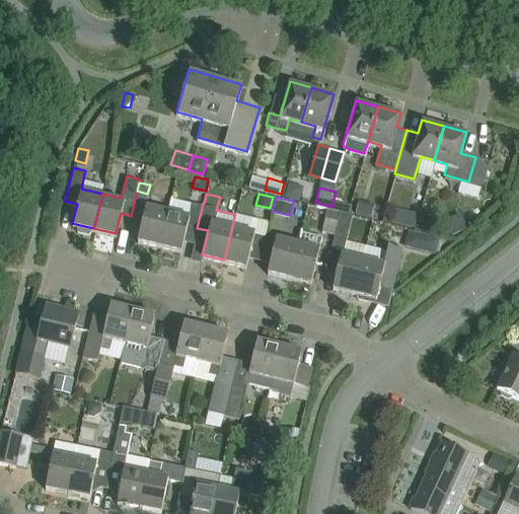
[(362,200),(355,228),(367,231),(375,203),(362,200)]
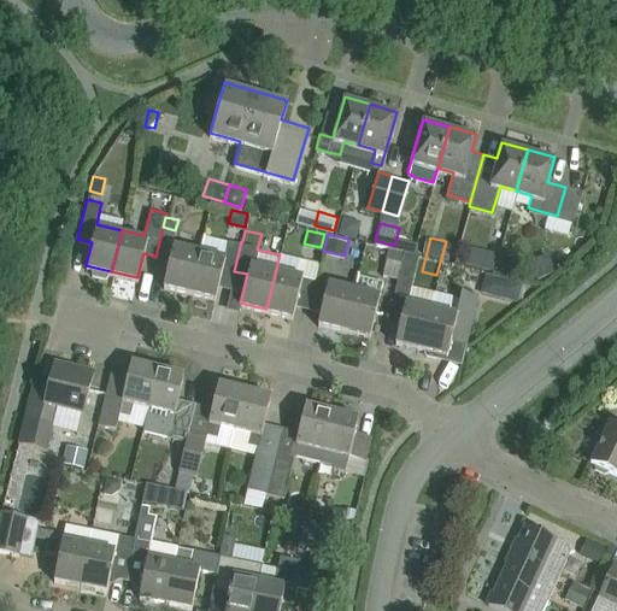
[(215,297),(218,285),(222,268),(234,271),(241,241),(229,239),(225,256),(199,248),(189,291),(215,297)]
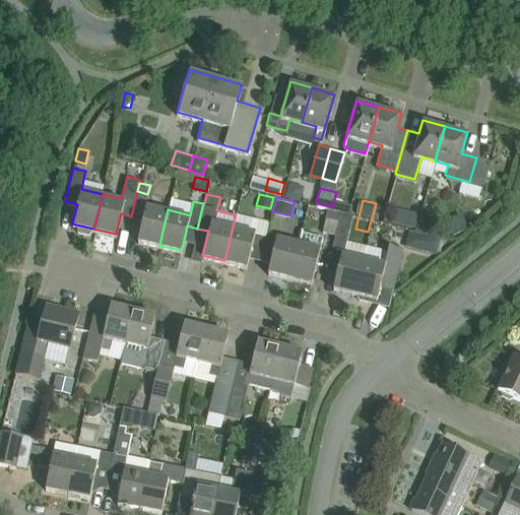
[(168,209),(146,204),(137,240),(159,245),(168,209)]
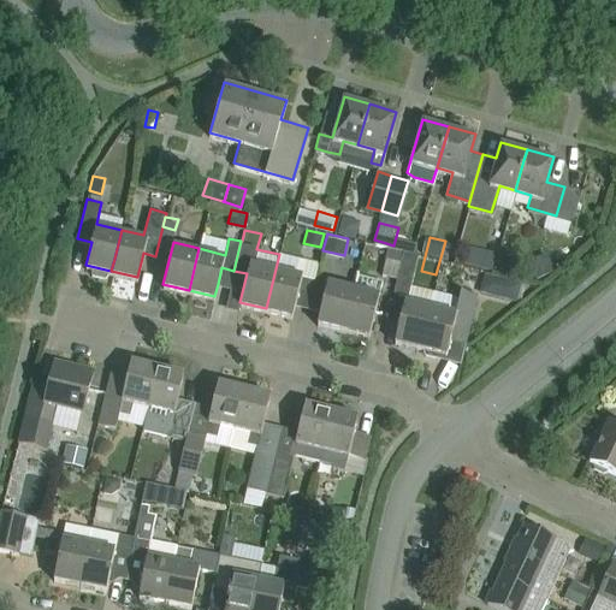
[(401,258),(403,248),(394,246),(386,243),(384,254),(385,254),(401,258)]
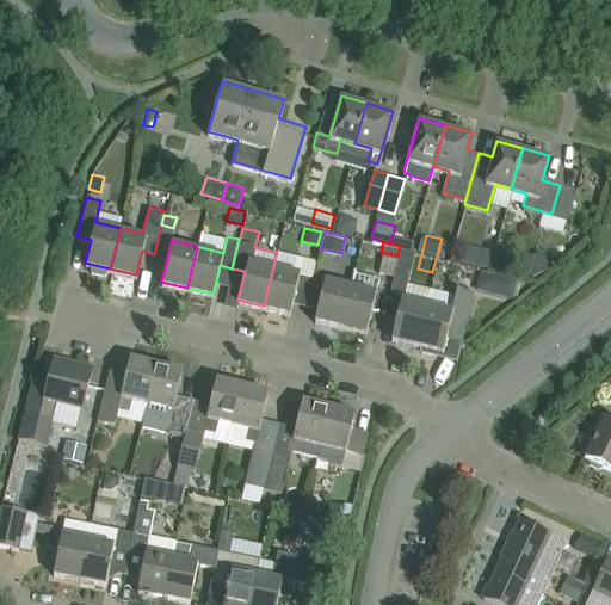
[(402,290),(401,296),(392,338),(417,344),(431,286),(407,281),(415,249),(400,246),(397,255),(394,273),(390,286),(402,290)]
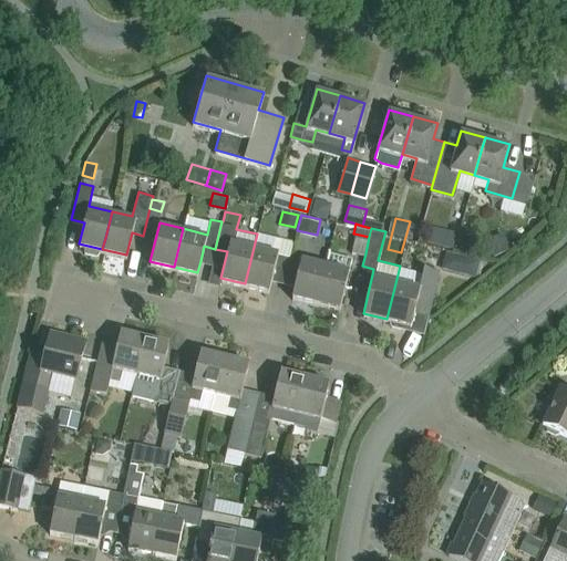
[(452,246),(456,230),(445,228),(441,243),(452,246)]
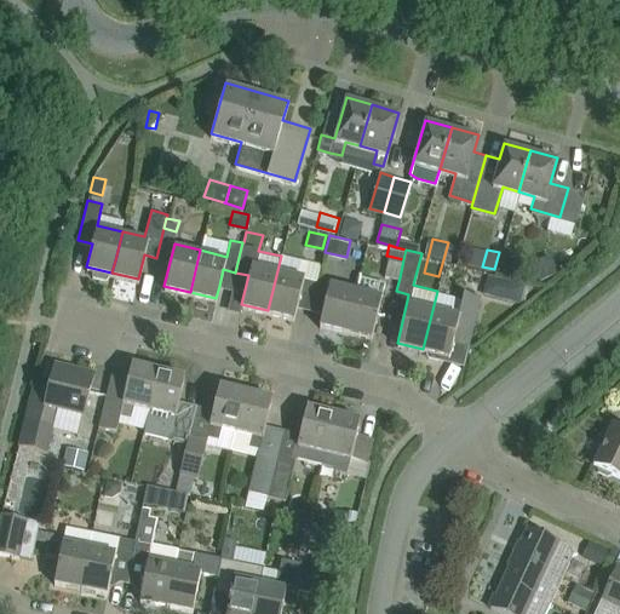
[(281,252),(281,256),(268,310),(293,317),(308,259),(281,252)]
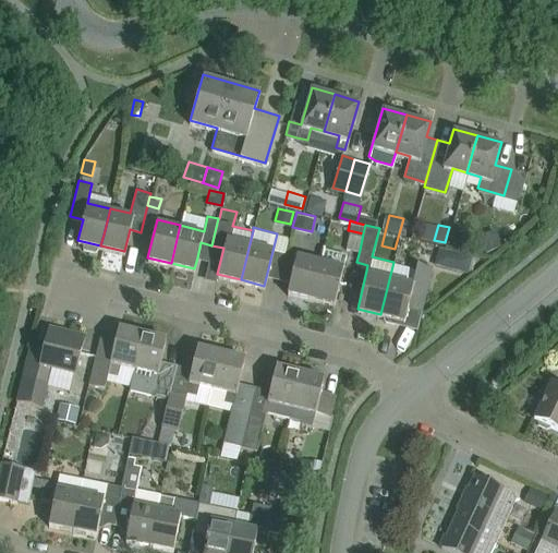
[(501,243),(494,227),(478,233),(485,250),(501,243)]
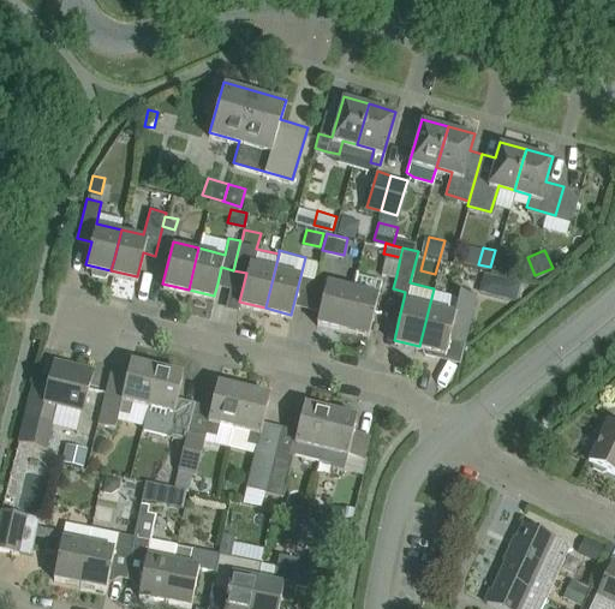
[(381,272),(396,275),(400,257),(384,254),(381,272)]
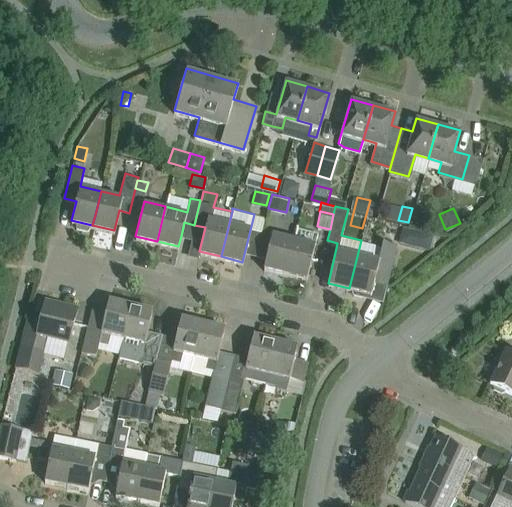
[(293,238),(287,262),(285,272),(307,277),(318,231),(297,225),(294,238),(293,238)]
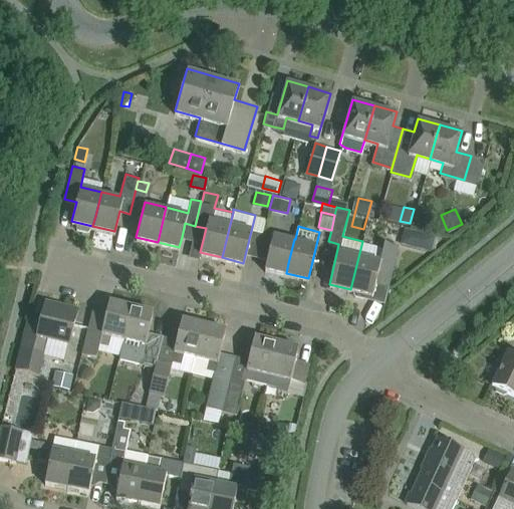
[(417,241),(420,245),(423,246),(431,248),(434,233),(420,230),(417,241)]
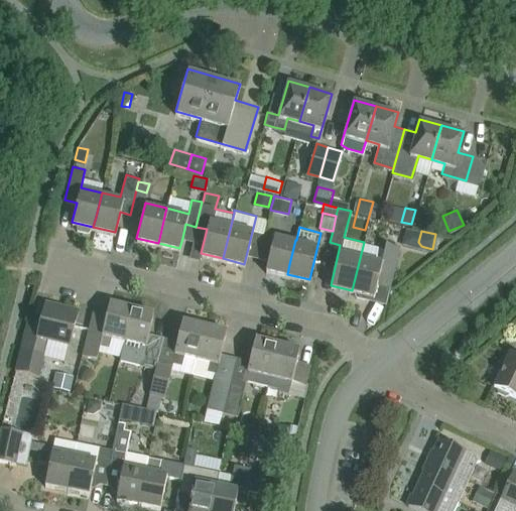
[(287,274),(289,264),(295,240),(274,234),(265,269),(287,274)]
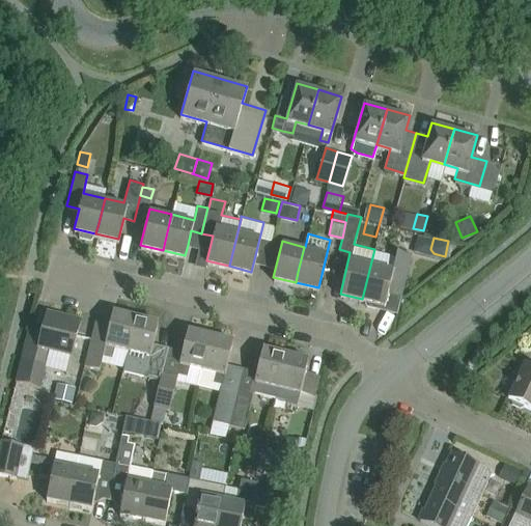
[(374,249),(362,299),(385,304),(389,284),(401,287),(411,251),(398,248),(396,254),(374,249)]
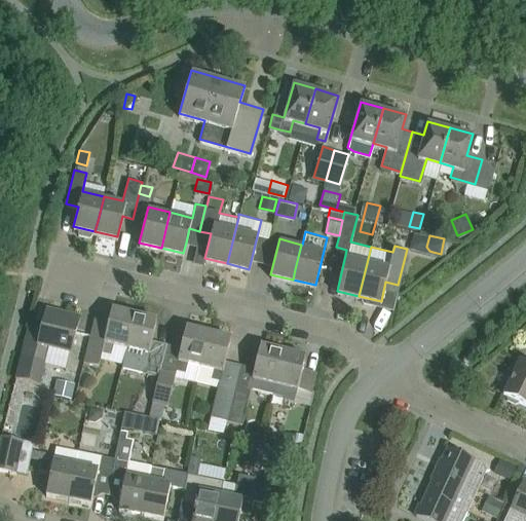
[(29,323),(15,375),(39,381),(48,344),(70,350),(79,314),(46,306),(41,327),(29,323)]
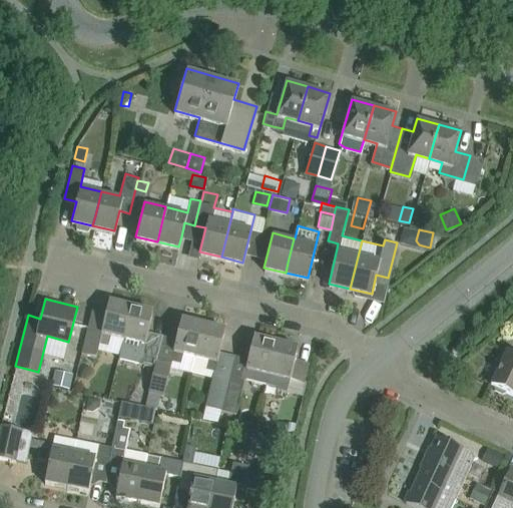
[(101,329),(88,326),(82,350),(95,354),(99,341),(108,343),(110,334),(122,337),(128,314),(130,304),(109,299),(101,329)]
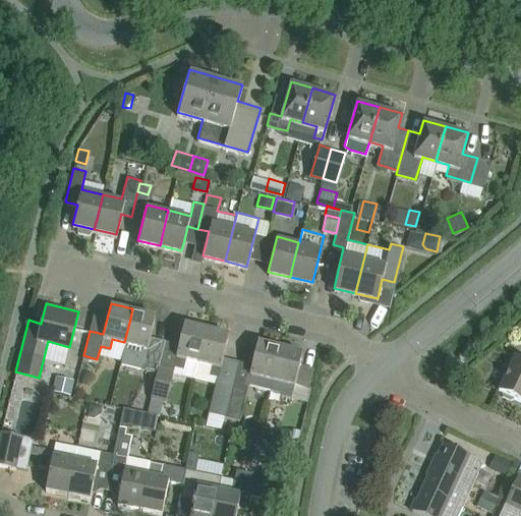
[(150,335),(155,314),(132,308),(130,319),(124,342),(119,361),(157,370),(158,365),(165,339),(150,335)]
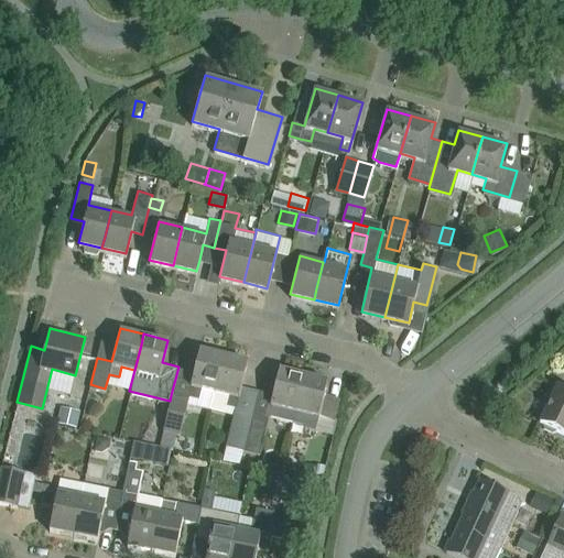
[(210,407),(215,389),(220,364),(224,353),(199,348),(191,383),(187,398),(171,395),(170,401),(163,427),(179,431),(186,401),(210,407)]
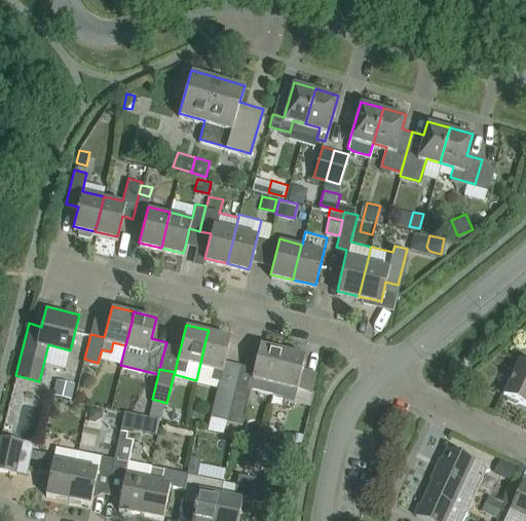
[(230,335),(209,330),(205,340),(200,363),(196,380),(218,385),(219,383),(220,378),(222,369),(223,369),(230,335)]
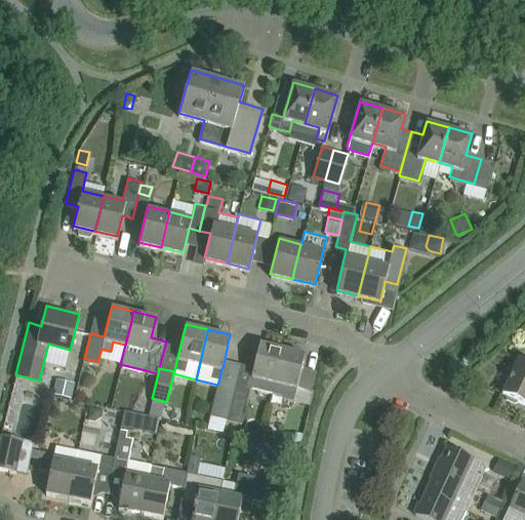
[(282,348),(259,342),(251,375),(252,375),(249,386),(271,391),(279,357),(282,348)]
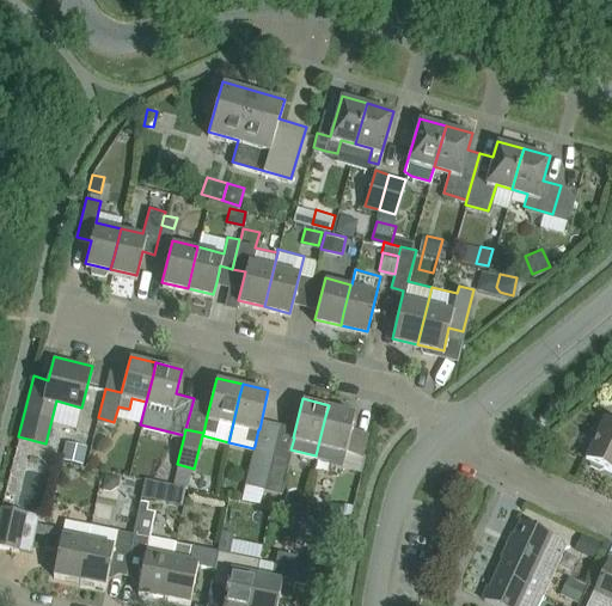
[(329,405),(325,416),(316,455),(331,459),(330,461),(342,465),(355,411),(329,405)]
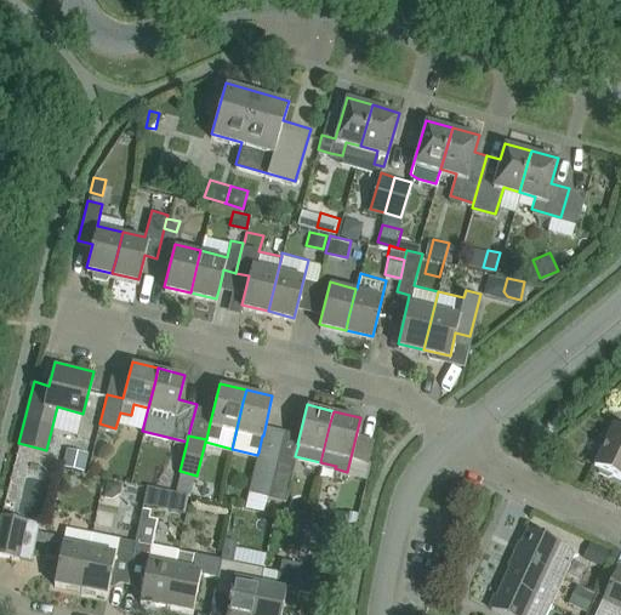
[(620,474),(620,423),(614,421),(594,462),(597,465),(599,468),(608,473),(613,471),(620,474)]
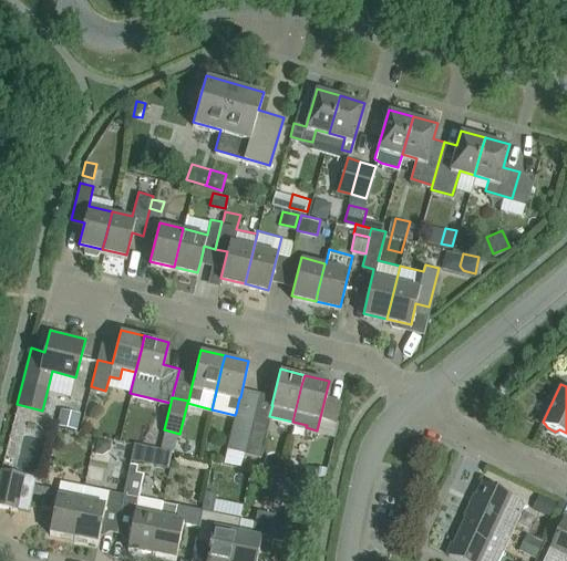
[(57,423),(76,428),(81,411),(60,406),(57,423)]
